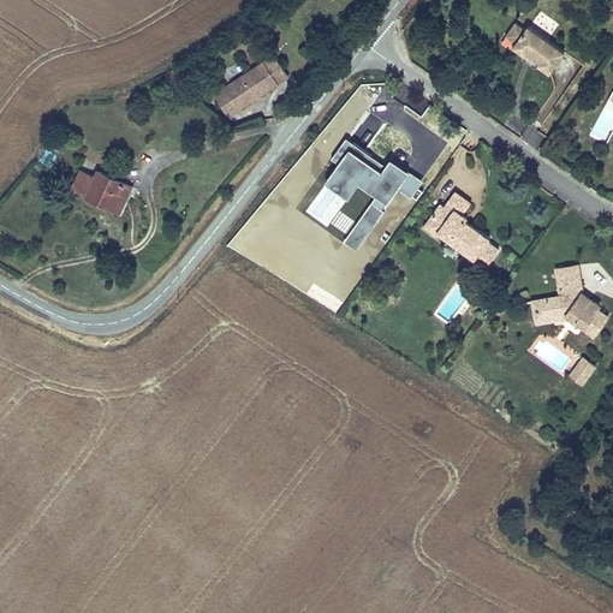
[(552,34),(557,27),(539,15),(533,22),(552,34)]
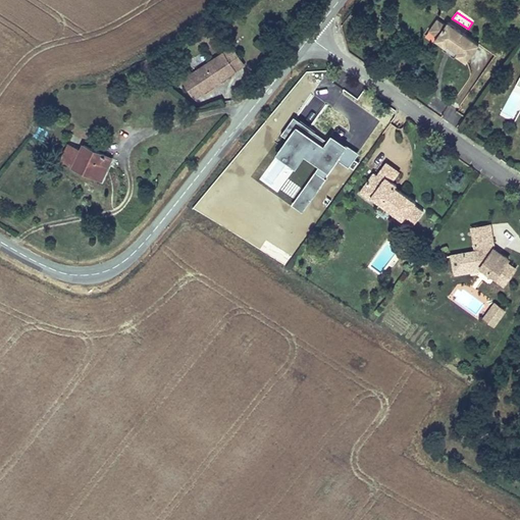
[(427,32),(435,38),(437,35),(444,27),(435,20),(427,32)]
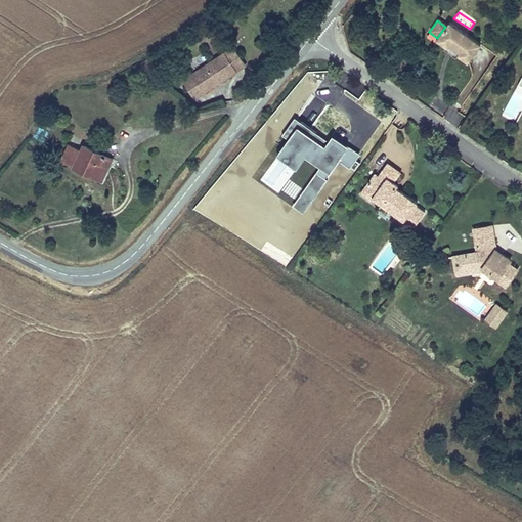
[(455,56),(466,63),(479,46),(447,24),(445,27),(439,35),(437,38),(434,41),(444,49),(445,49),(447,46),(458,53),(455,56)]
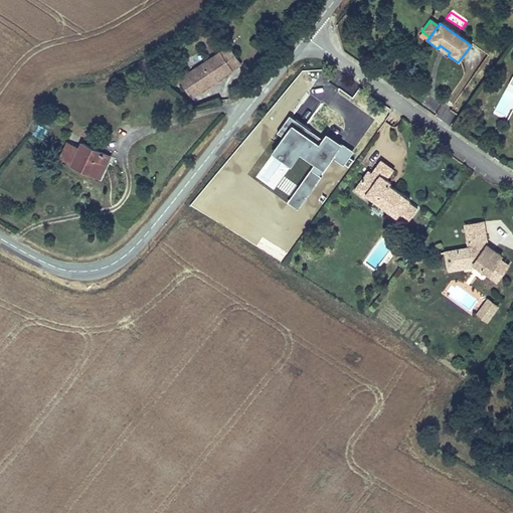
[(446,58),(448,55),(450,52),(440,45),(438,48),(437,48),(435,50),(446,58)]
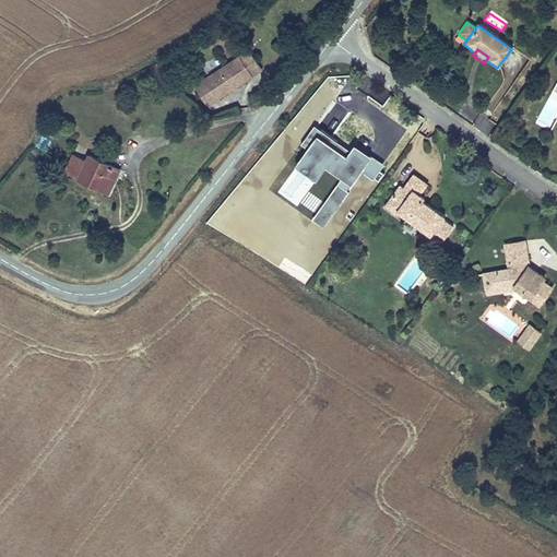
[(247,51),(238,58),(251,78),(260,71),(247,51)]
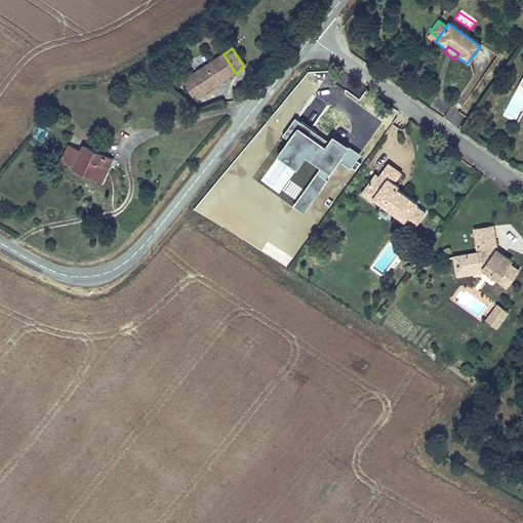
[(236,73),(224,54),(180,82),(193,102),(236,73)]
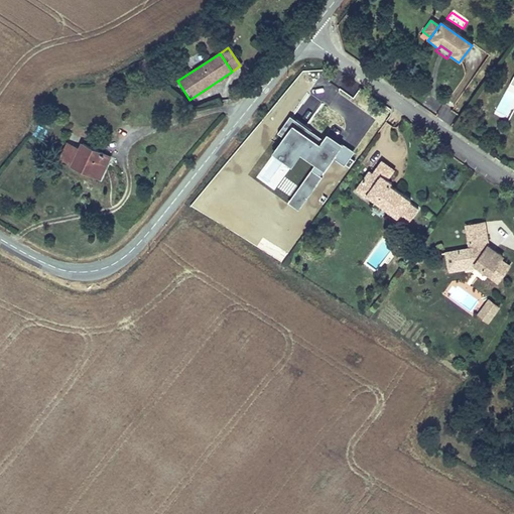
[(390,86),(402,95),(404,92),(392,83),(390,86)]
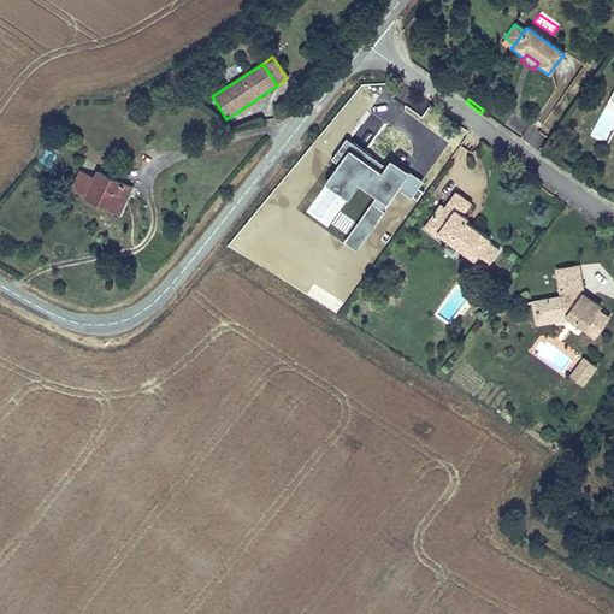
[(411,200),(423,183),(390,160),(385,167),(346,140),(330,161),(337,165),(324,184),(348,200),(358,186),(375,198),(342,244),(355,253),(399,192),(411,200)]
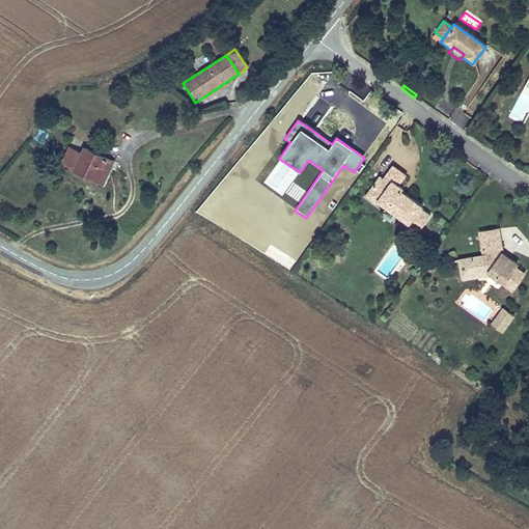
[(82,172),(102,182),(111,163),(83,149),(80,155),(68,148),(61,164),(74,169),(73,171),(82,175),(82,172)]
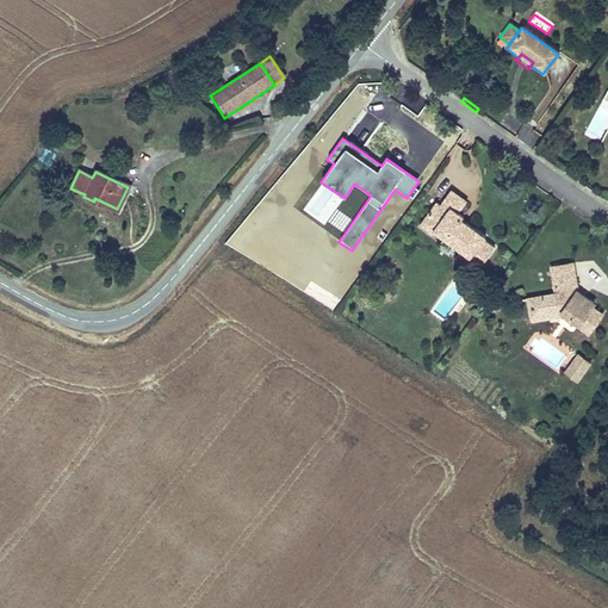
[(470,256),(481,266),(492,249),(482,241),(484,239),(466,225),(465,228),(458,223),(459,221),(461,218),(457,215),(464,203),(450,192),(435,211),(432,208),(422,221),(434,229),(432,231),(444,241),(442,242),(454,252),(456,249),(469,259),(470,256)]
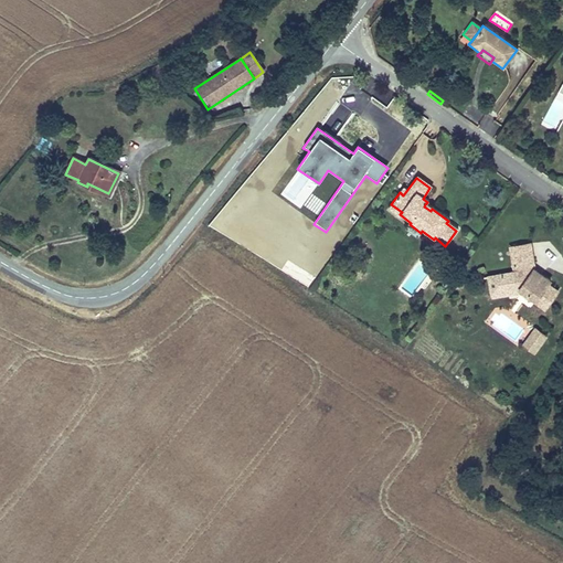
[(107,197),(108,193),(87,183),(87,187),(107,197)]
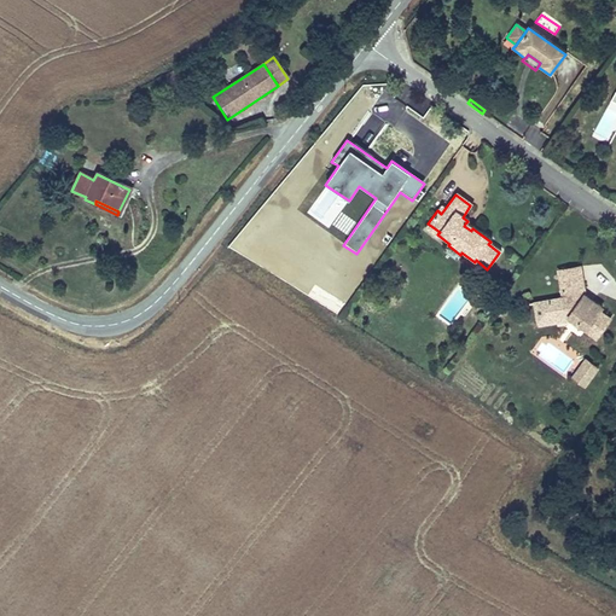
[(435,238),(437,234),(440,232),(428,224),(424,230),(435,238)]
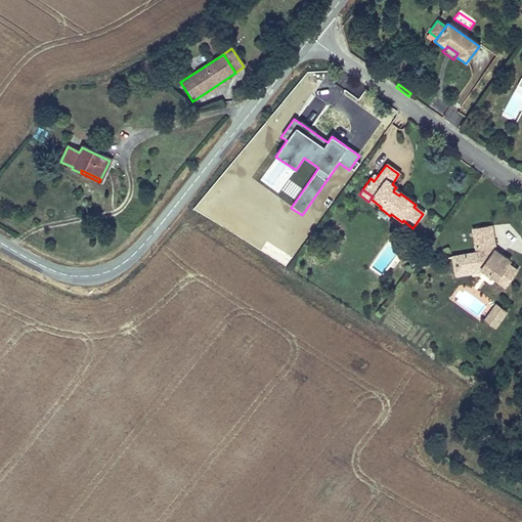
[(409,231),(412,228),(403,220),(402,222),(400,224),(409,231)]
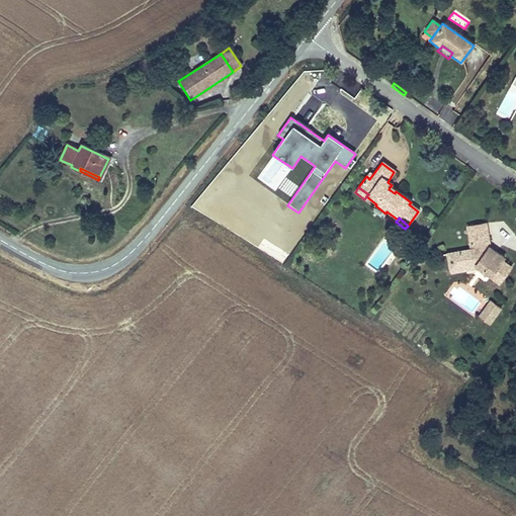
[(490,276),(489,277),(498,284),(509,268),(501,262),(503,259),(488,249),(485,225),(466,228),(470,251),(454,254),(457,269),(476,266),(490,276)]
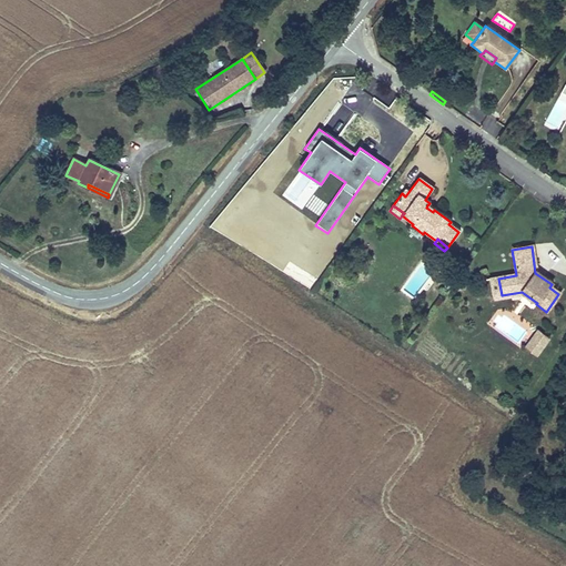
[(493,296),(502,295),(498,279),(489,280),(493,296)]
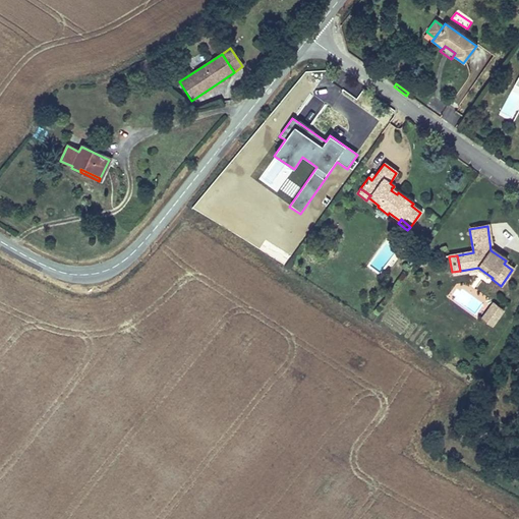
[(460,271),(452,272),(453,276),(477,272),(486,279),(492,279),(493,278),(478,268),(460,271)]
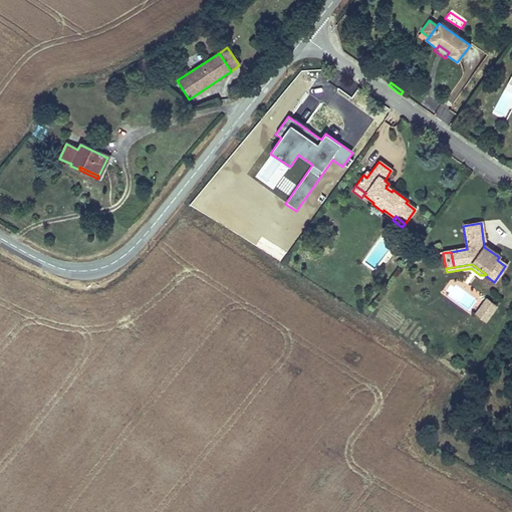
[(488,309),(486,300),(475,316),(478,318),(483,311),(488,309)]
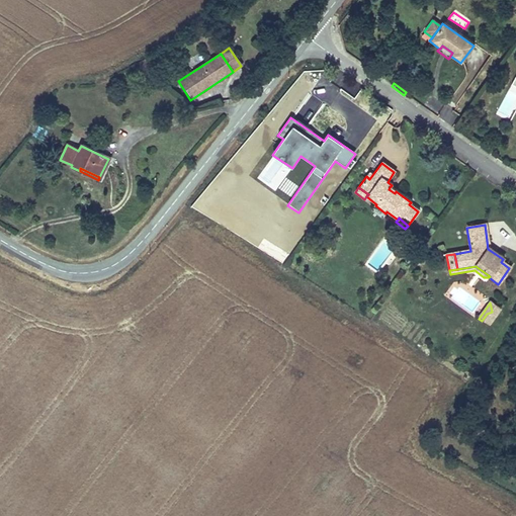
[(492,312),(487,314),(493,318),(500,310),(490,303),(492,312)]
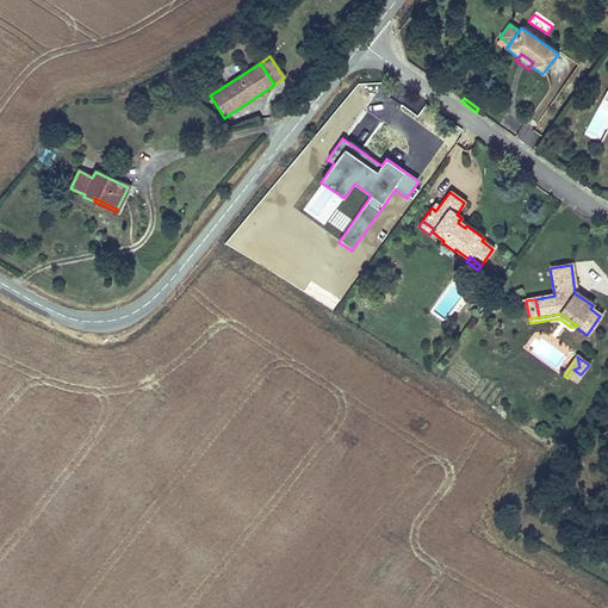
[(581,374),(574,370),(568,378),(575,384),(581,374)]
